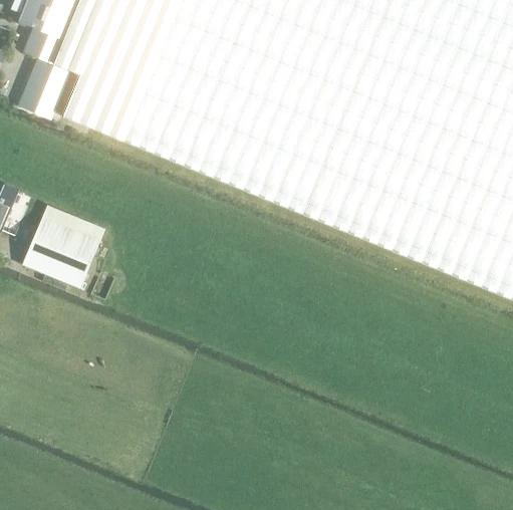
[(25,0),(18,18),(33,24),(23,48),(79,71),(61,116),(512,300),(512,0),(25,0)]
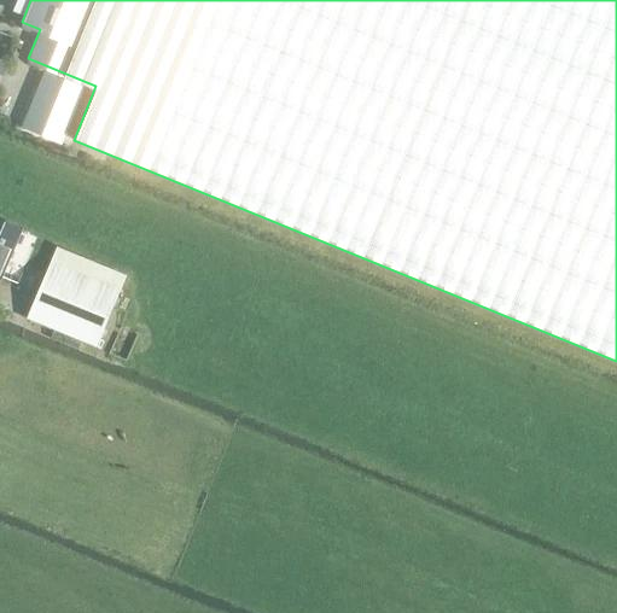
[(28,124),(60,138),(83,83),(51,70),(28,124)]
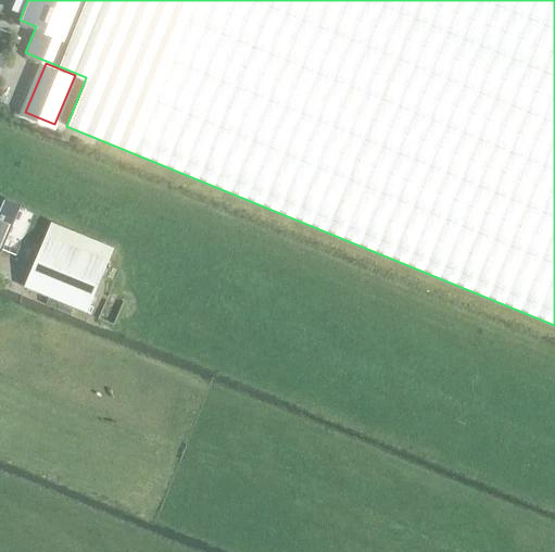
[(0,242),(17,201),(0,193),(0,242)]
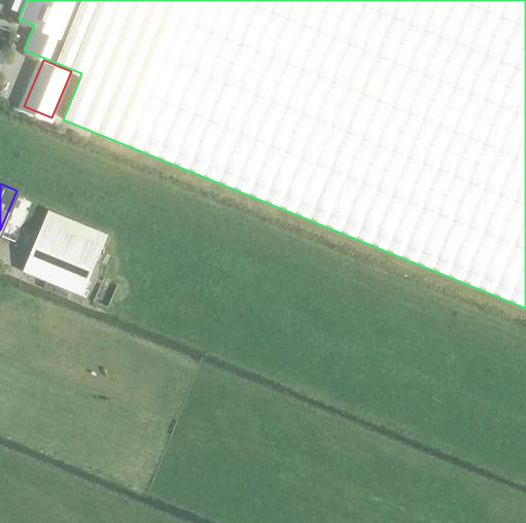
[(81,291),(90,272),(102,243),(44,219),(24,267),(81,291)]
